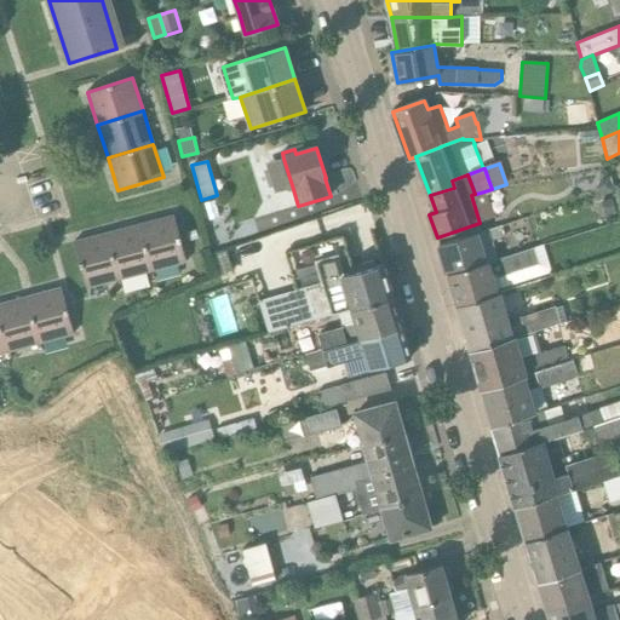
[(614,191),(609,177),(600,179),(596,190),(601,197),(614,191)]
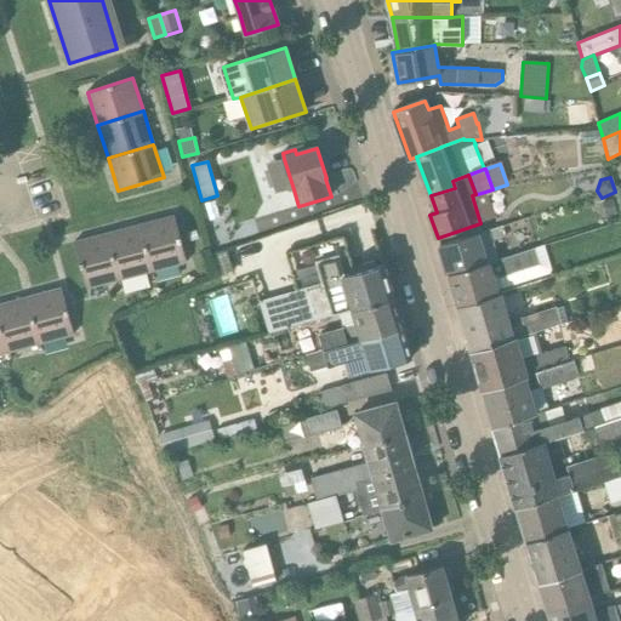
[(613,199),(600,203),(605,216),(617,212),(613,199)]
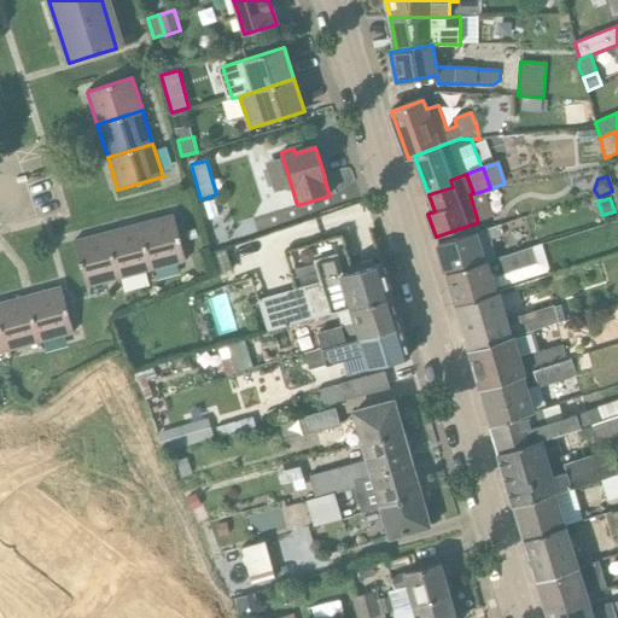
[(140,223),(152,270),(186,261),(174,215),(140,223)]
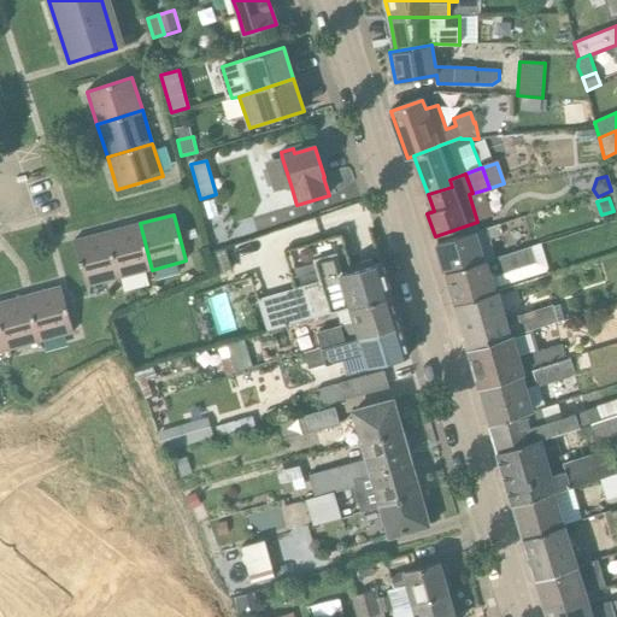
[(119,278),(152,270),(140,223),(107,233),(119,278)]
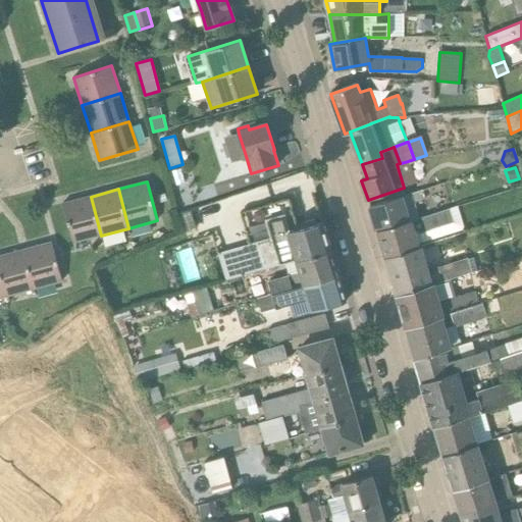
[(377,231),(418,218),(414,202),(425,199),(423,191),(370,206),(377,231)]
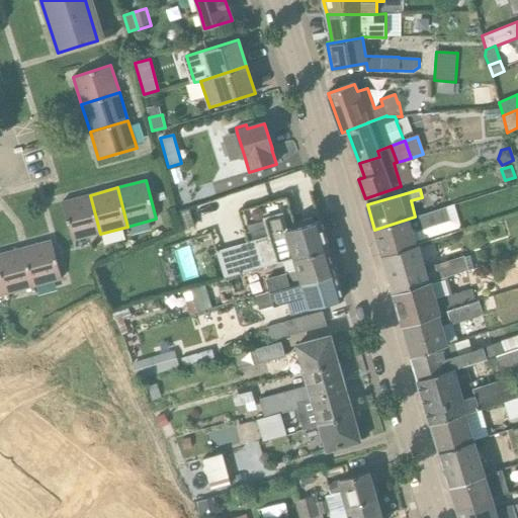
[(156,194),(157,201),(165,200),(163,192),(156,194)]
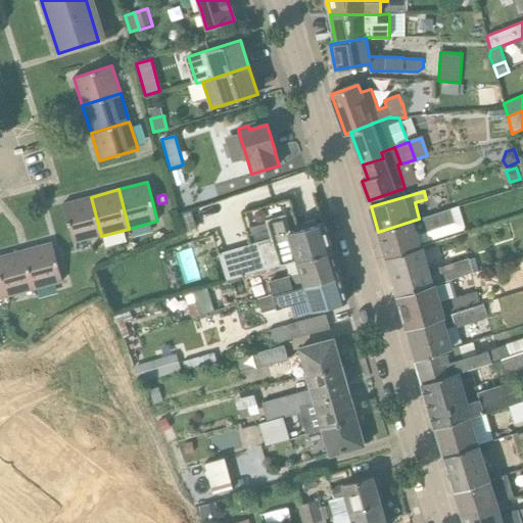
[(73,243),(101,236),(91,197),(62,204),(73,243)]
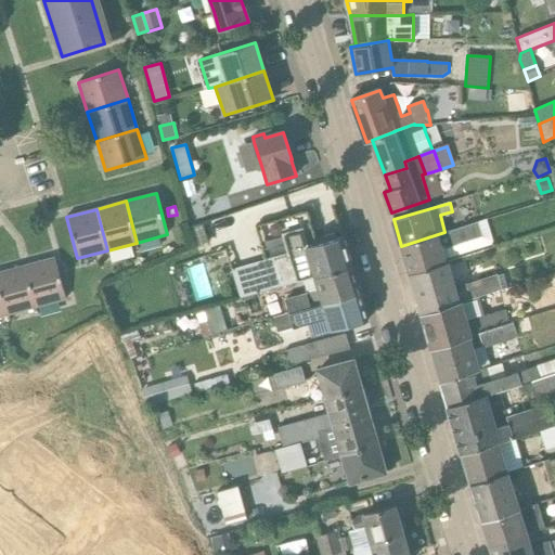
[(444,263),(440,249),(482,236),(477,222),(446,233),(444,232),(401,246),(409,274),(447,263),(446,262),(444,263)]
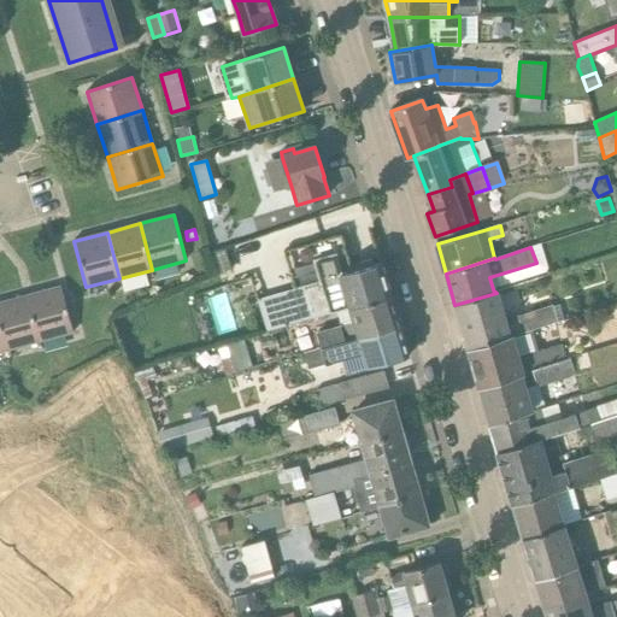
[(301,286),(257,299),(268,331),(311,319),(328,315),(336,312),(351,309),(392,297),(392,295),(382,263),(374,265),(372,259),(350,266),(351,272),(341,276),(335,254),(312,260),(318,281),(301,286)]
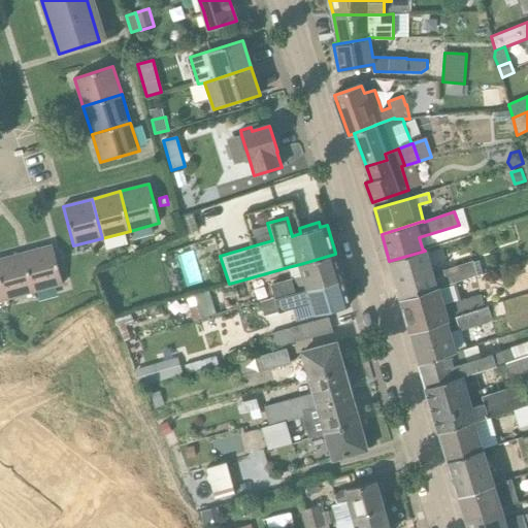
[(24,253),(35,292),(63,285),(53,245),(24,253)]
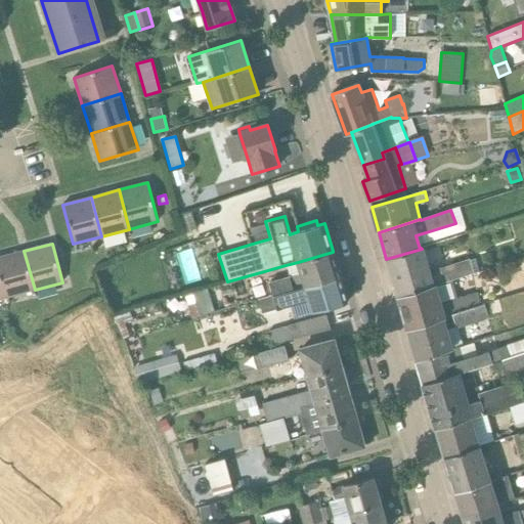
[(420,249),(386,259),(397,297),(434,286),(451,280),(473,274),(469,260),(434,270),(435,274),(429,275),(422,249),(420,249)]
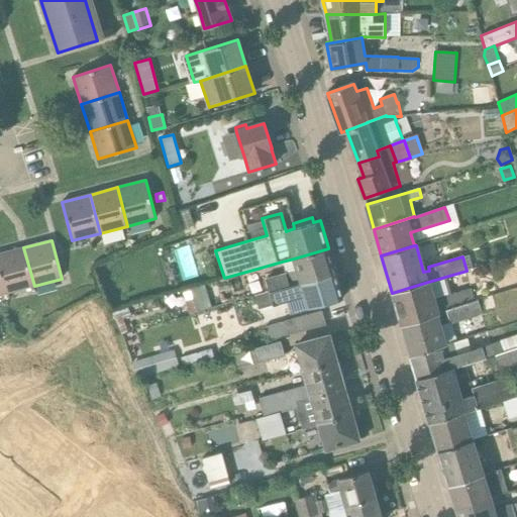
[(0,271),(6,294),(34,286),(23,247),(0,253),(0,271)]
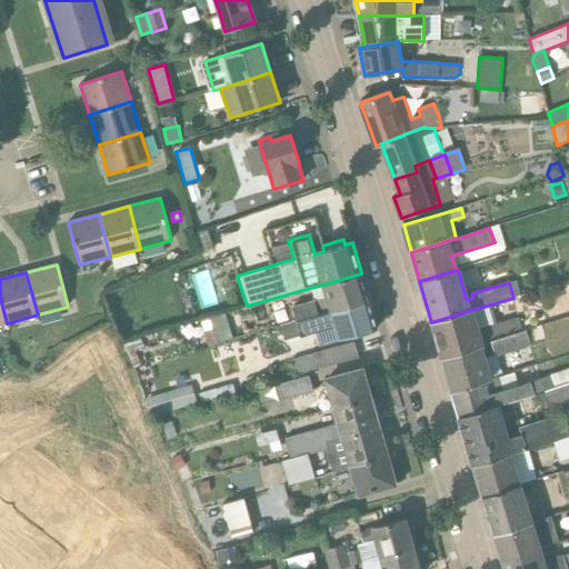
[(313,300),(292,307),(297,320),(331,310),(369,300),(361,273),(323,285),(310,288),(313,300)]
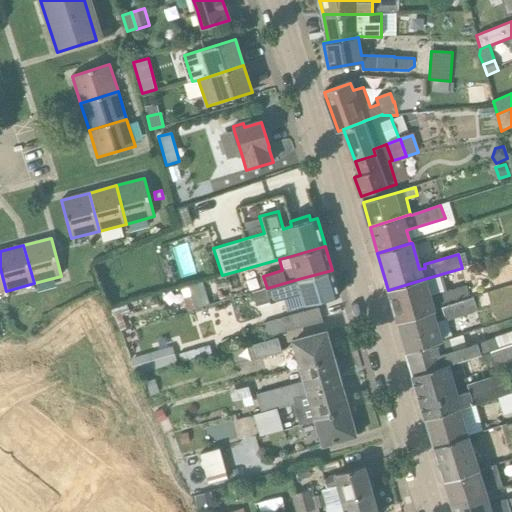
[(267,288),(252,293),(253,294),(256,307),(302,293),(306,305),(340,295),(332,270),(298,279),(267,288)]
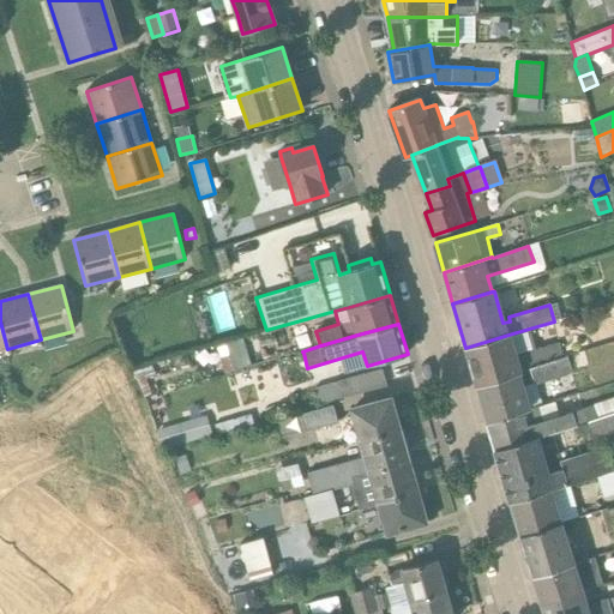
[(509,335),(465,348),(476,386),(530,369),(565,360),(560,343),(535,350),(529,329),(509,335)]
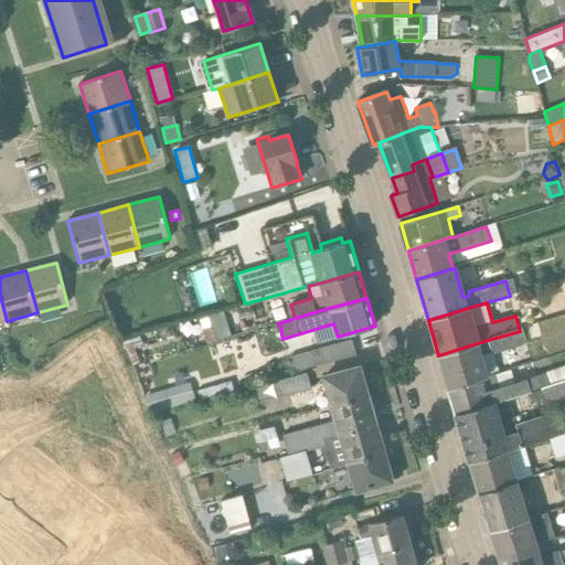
[(216,324),(203,329),(206,342),(221,339),(216,324)]
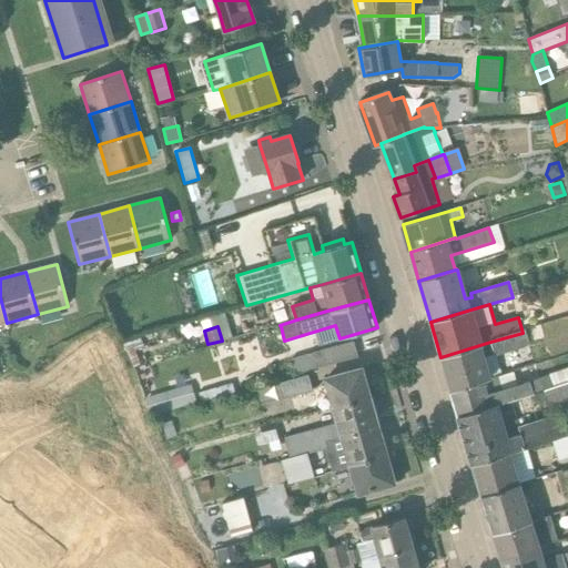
[(490,342),(440,357),(450,392),(503,375),(497,356),(530,346),(526,332),(523,333),(490,342)]
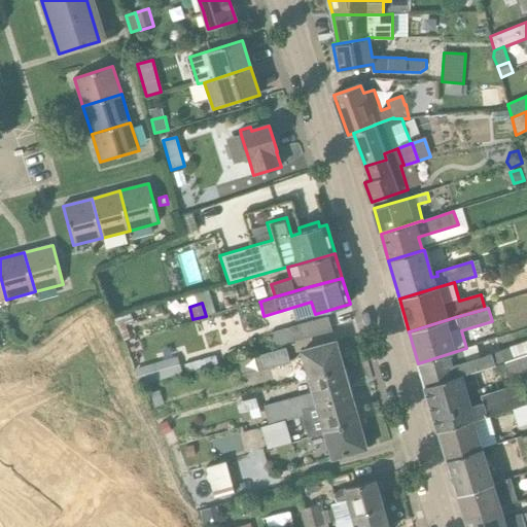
[(328,317),(299,325),(303,340),(332,331),(328,317)]
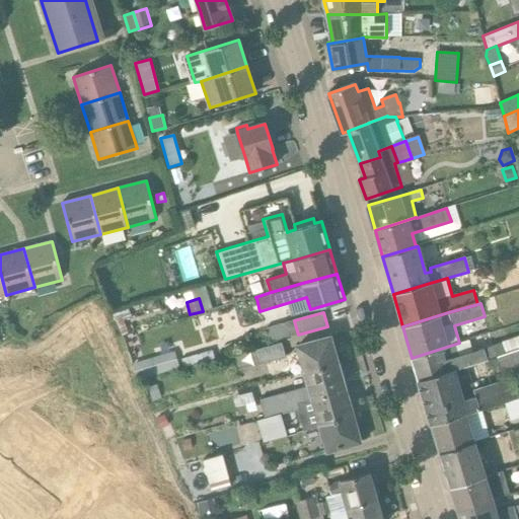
[(305,373),(338,364),(330,338),(298,347),(305,373)]
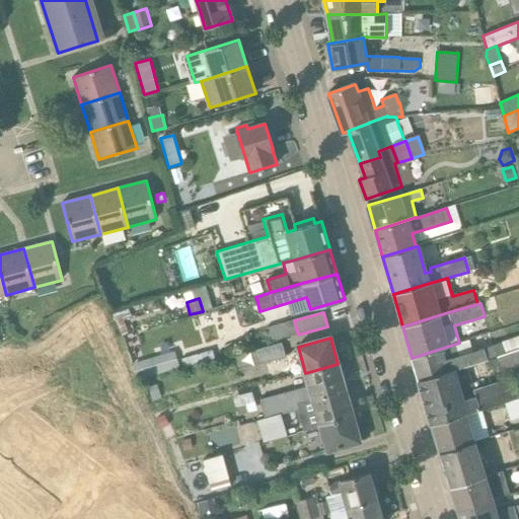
[(459,343),(412,358),(419,381),(452,370),(496,357),(504,355),(500,342),(472,351),(469,340),(459,343)]
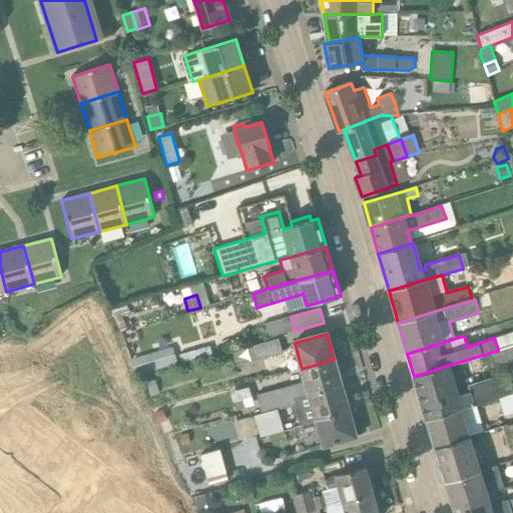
[(279,339),(247,348),(251,362),(283,354),(279,339)]
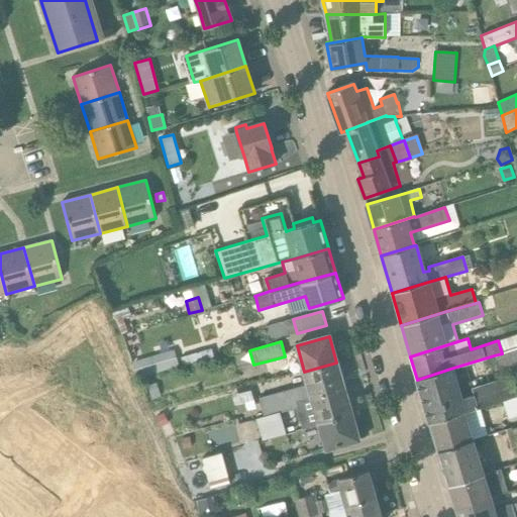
[(516,366),(516,347),(502,353),(494,355),(499,372),(516,366)]
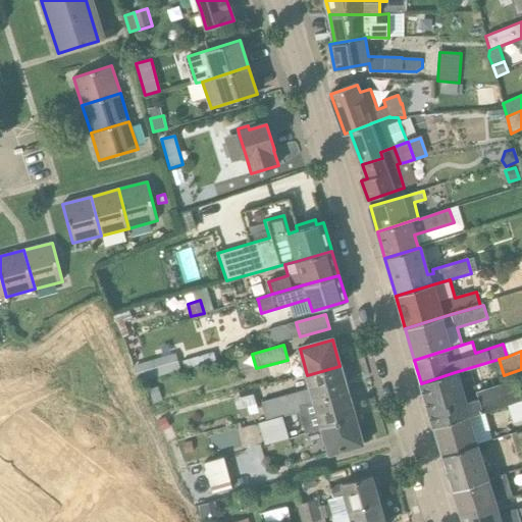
[(181,361),(184,369),(215,361),(213,353),(181,361)]
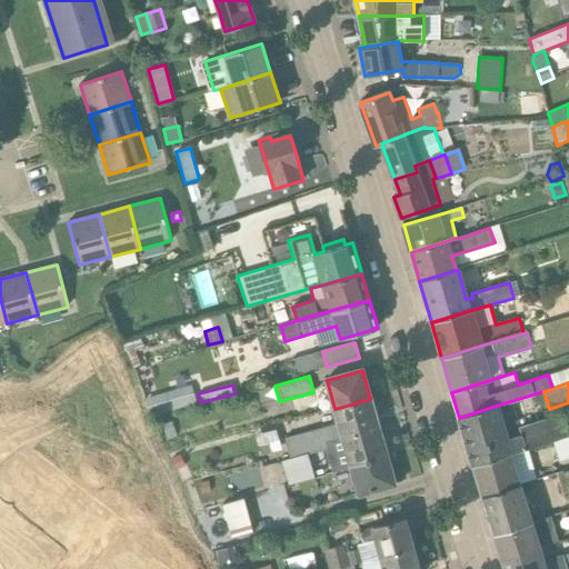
[(168,392),(145,399),(148,409),(148,410),(148,411),(150,417),(153,416),(173,410),(168,392)]
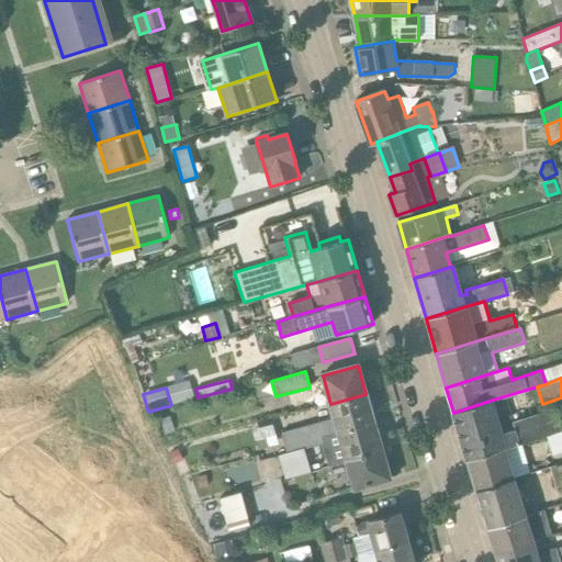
[(13,390),(3,398),(11,406),(21,397),(13,390)]
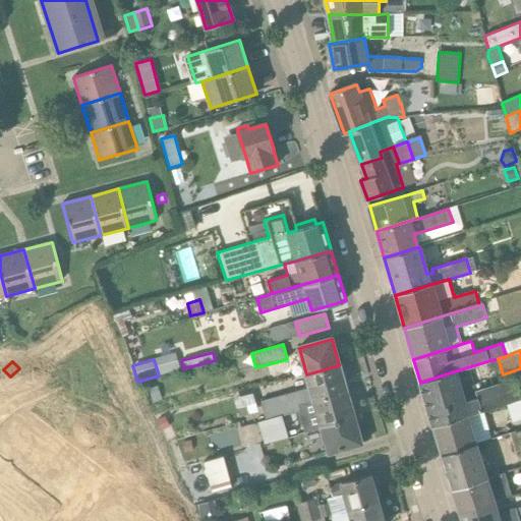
[(310,388),(262,401),(266,419),(281,415),(282,416),(291,414),(298,412),(300,411),(299,405),(314,401),(314,400),(346,391),(339,365),(306,374),(310,388)]
